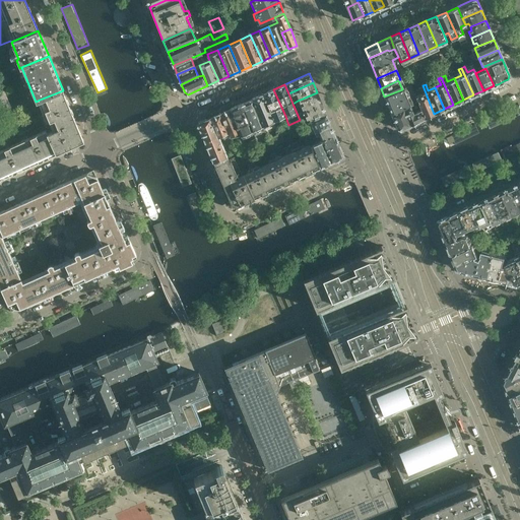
[(434,114),(423,85),(418,87),(421,93),(415,98),(417,102),(419,107),(420,111),(424,119),(434,114)]
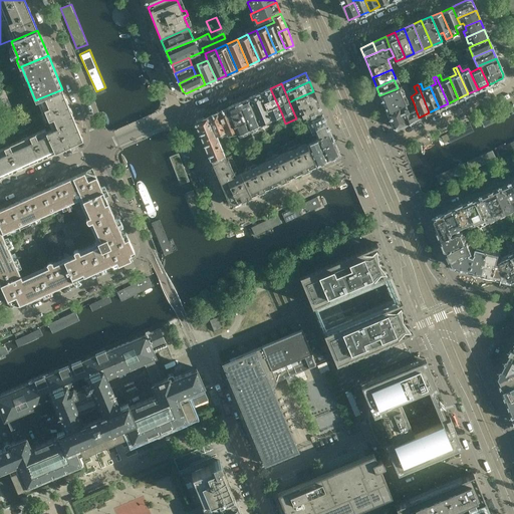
[(282,114),(270,88),(259,93),(270,119),(282,114)]
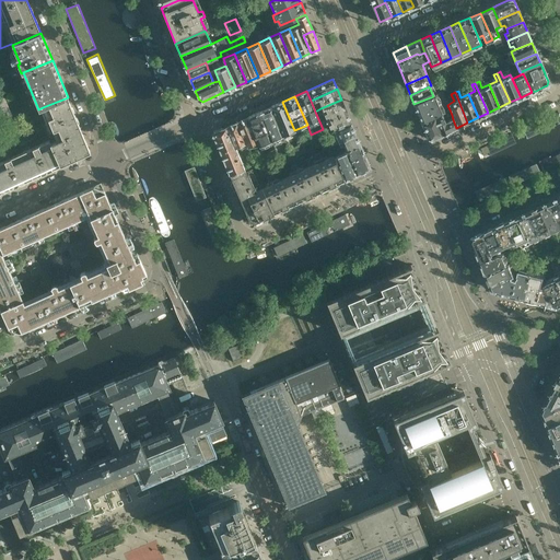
[(440,114),(436,105),(433,96),(413,104),(421,121),(440,114)]
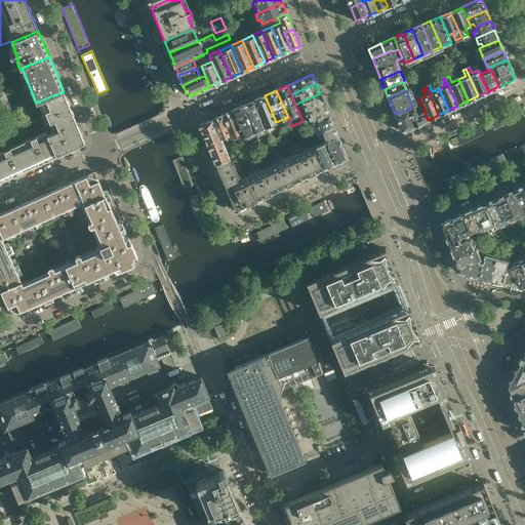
[(76,122),(70,108),(64,91),(40,101),(53,132),(76,122)]
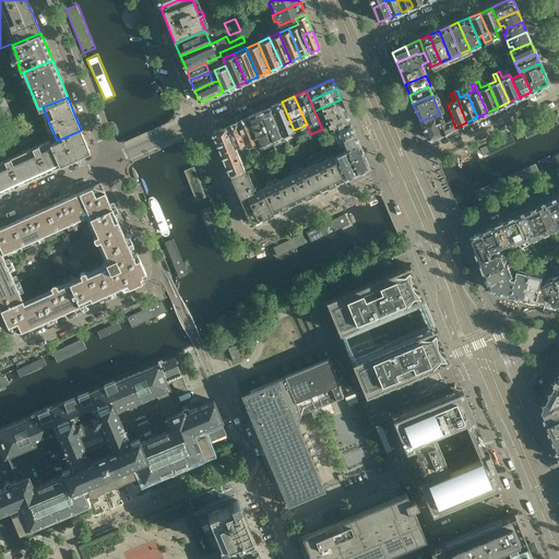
[(351,122),(341,99),(320,108),(330,130),(332,129),(351,122)]
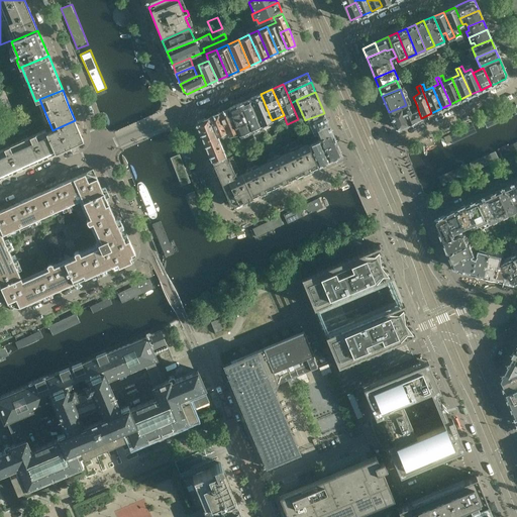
[(272,120),(261,94),(249,98),(262,125),(272,120)]
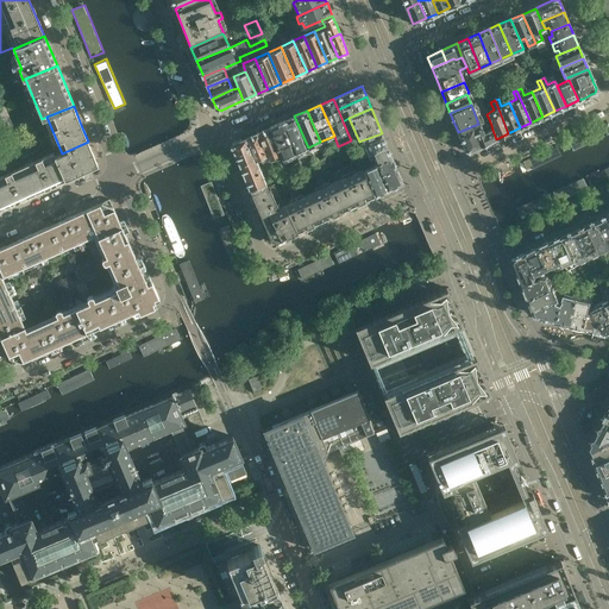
[(308,148),(294,115),(282,121),(295,152),(308,148)]
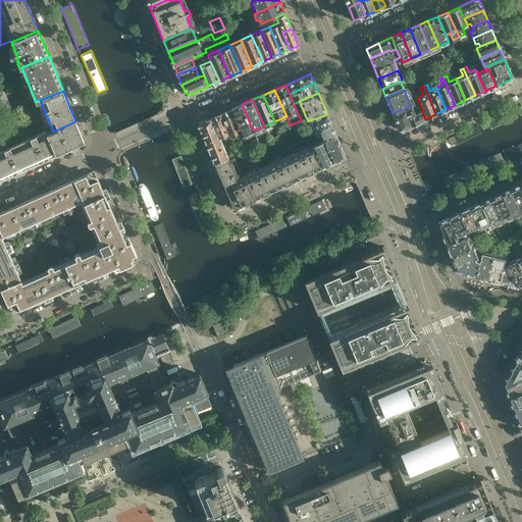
[(425,119),(422,111),(414,114),(412,108),(414,107),(415,109),(421,107),(419,102),(410,106),(393,113),(399,128),(402,131),(425,119)]
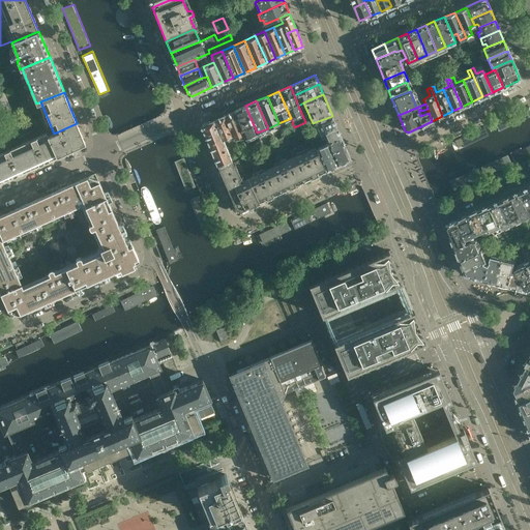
[(257,133),(245,106),(234,111),(246,138),(252,150),(262,145),(260,140),(257,133)]
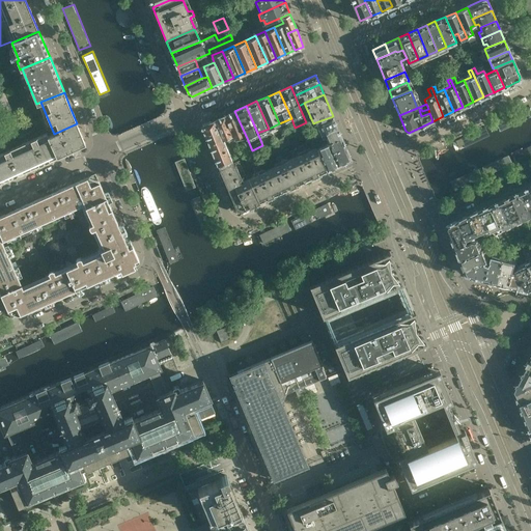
[(247,138),(234,111),(224,115),(232,135),(241,156),(244,154),(239,141),(247,138)]
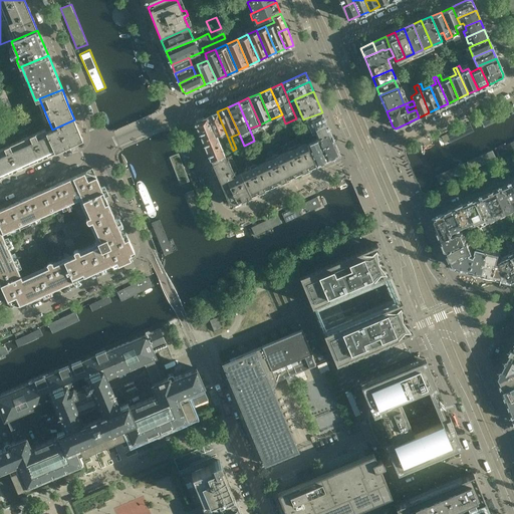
[(225,131),(217,111),(206,116),(213,133),(214,135),(215,135),(225,131)]
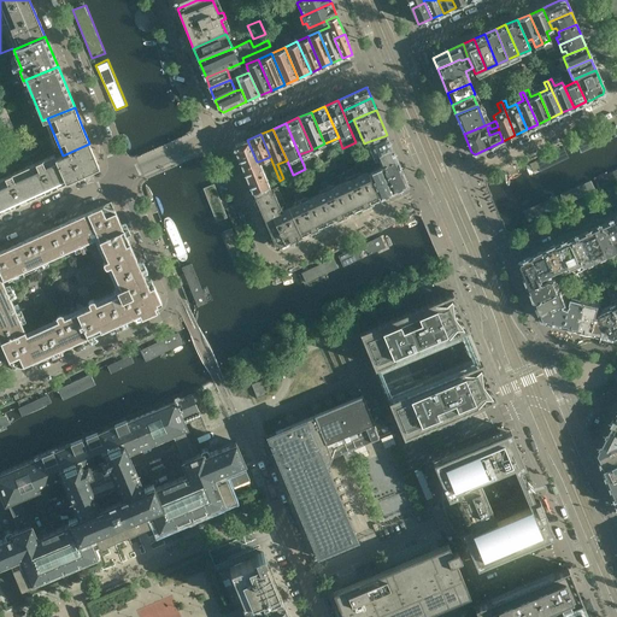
[(392,146),(387,135),(366,142),(371,154),(392,146)]
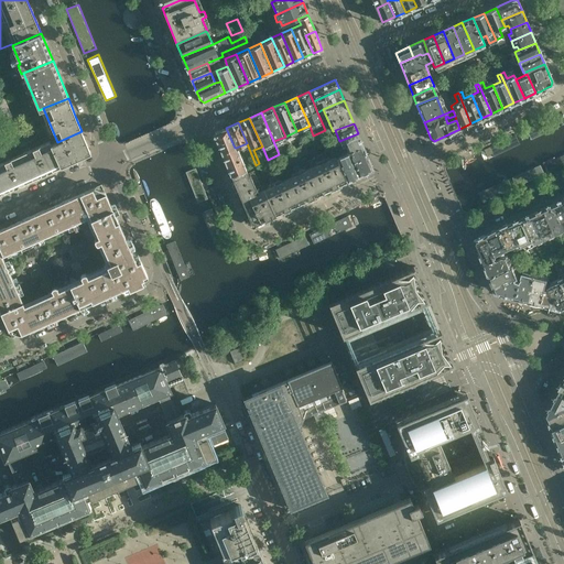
[(234,145),(226,128),(217,132),(215,137),(221,151),(234,145)]
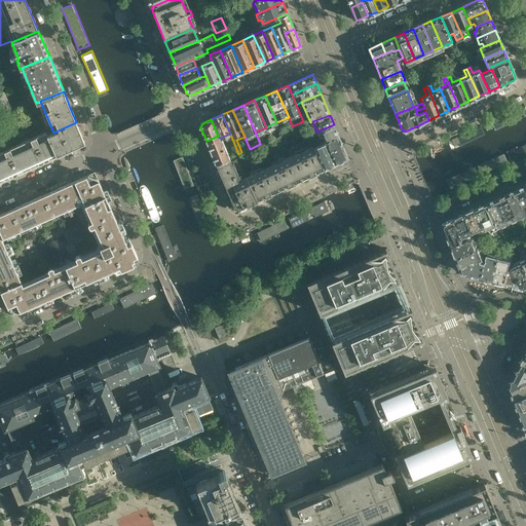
[(84,143),(76,122),(53,133),(49,134),(59,155),(84,143)]
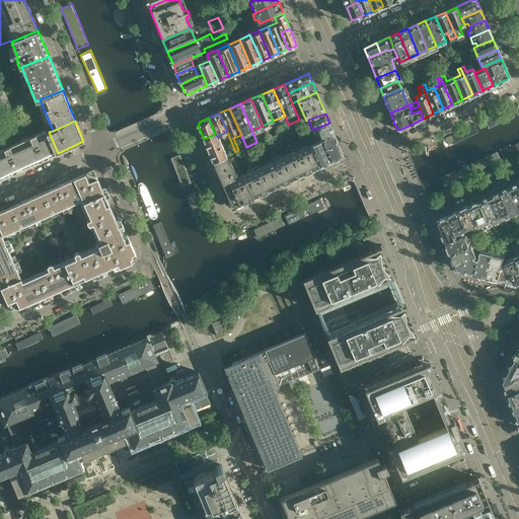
[(334,134),(329,123),(312,130),(314,134),(317,133),(320,139),(334,134)]
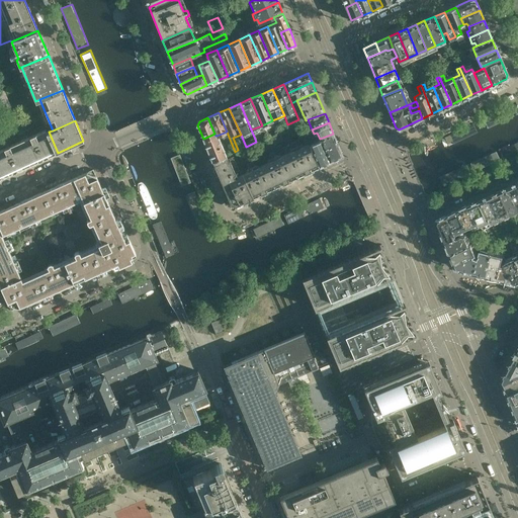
[(482,133),(477,122),(441,140),(446,149),(482,133)]
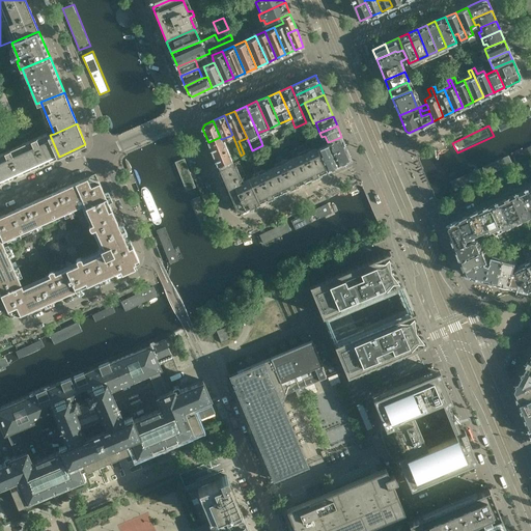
[(59,157),(50,135),(48,136),(47,133),(21,144),(31,169),(39,165),(38,163),(48,159),(49,161),(59,157)]
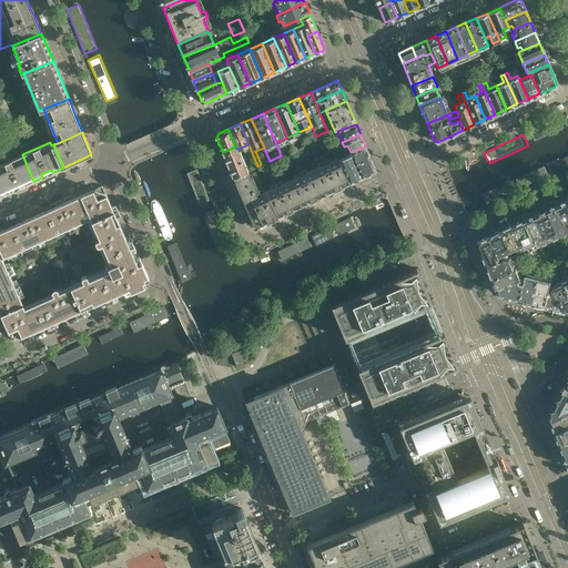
[(242,159),(237,149),(236,149),(235,146),(223,152),(227,164),(242,159)]
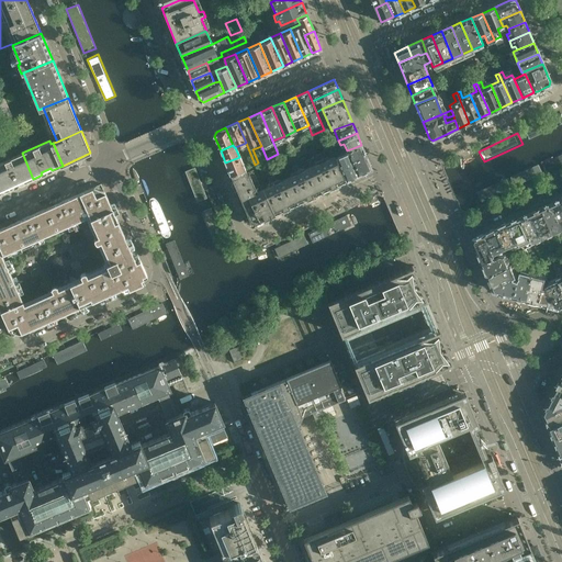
[(284,152),(282,145),(276,148),(278,154),(284,152)]
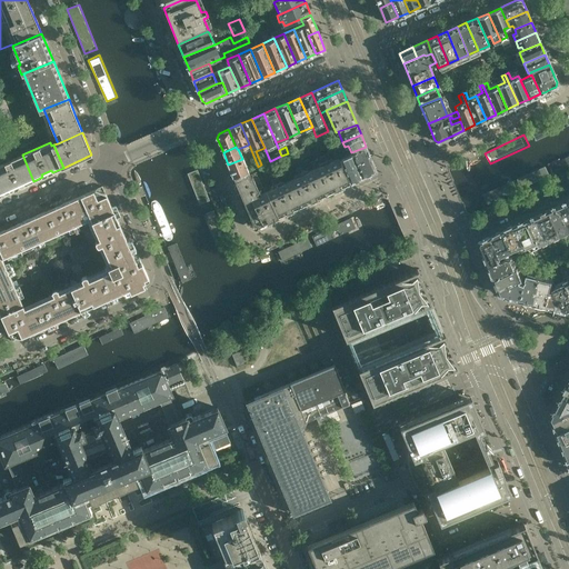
[(376,171),(366,147),(351,152),(362,177),(376,171)]
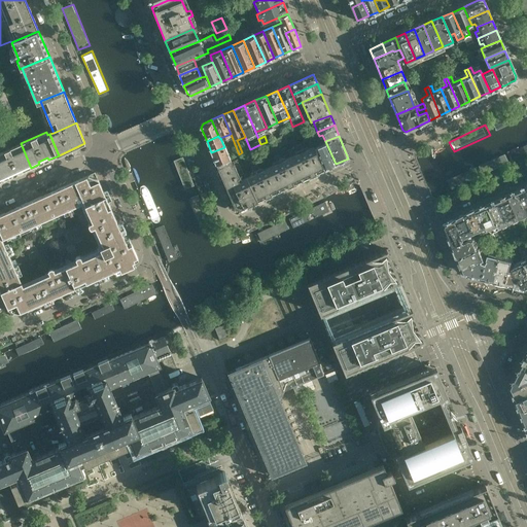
[(325,141),(314,146),(315,147),(314,148),(324,170),(336,164),(325,141)]
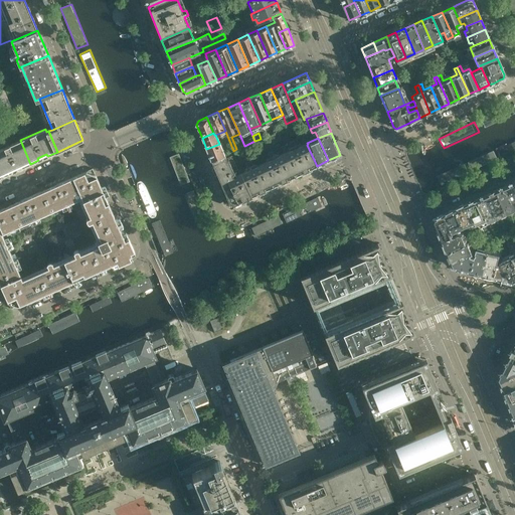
[(30,164),(20,140),(0,149),(0,167),(3,176),(12,172),(11,169),(21,165),(22,167),(30,164)]
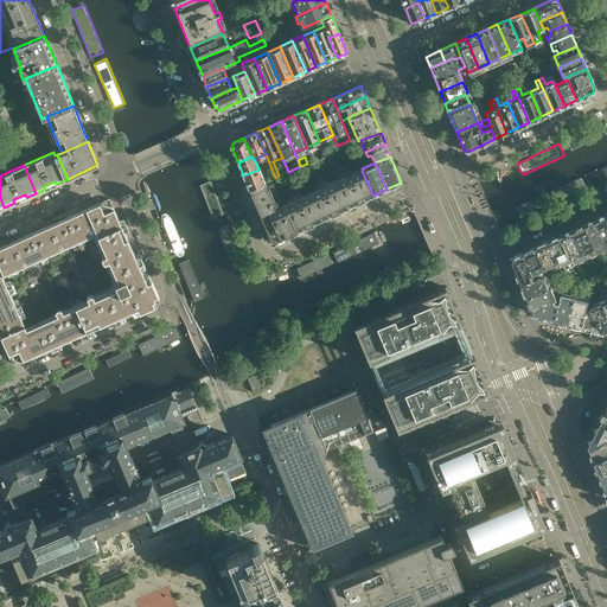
[(374,196),(362,171),(360,168),(351,173),(347,165),(342,168),(345,176),(336,180),(347,208),(374,196)]
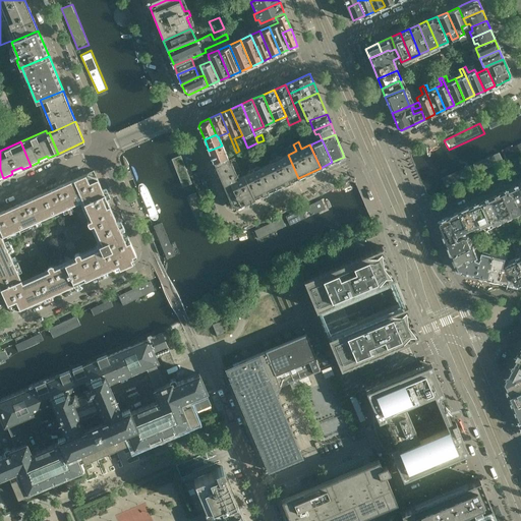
[(520,153),(520,142),(504,152),(508,159),(520,153)]
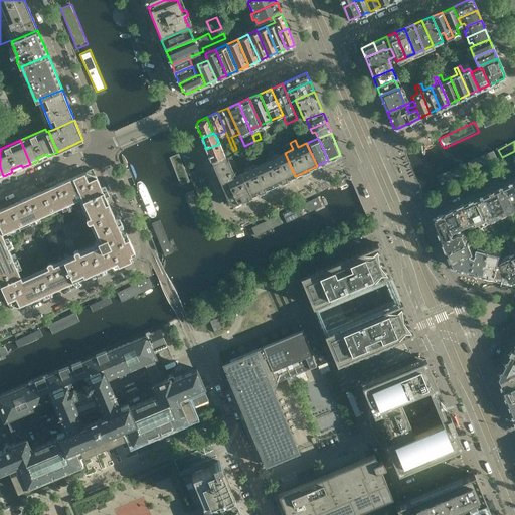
[(224,155),(219,144),(206,149),(211,161),(224,155)]
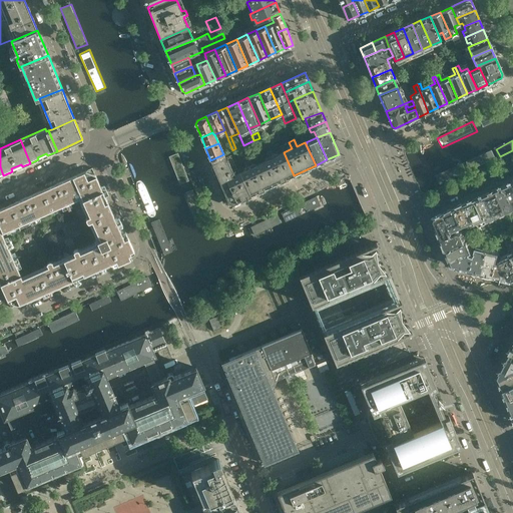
[(238,157),(250,152),(247,147),(236,152),(238,157)]
